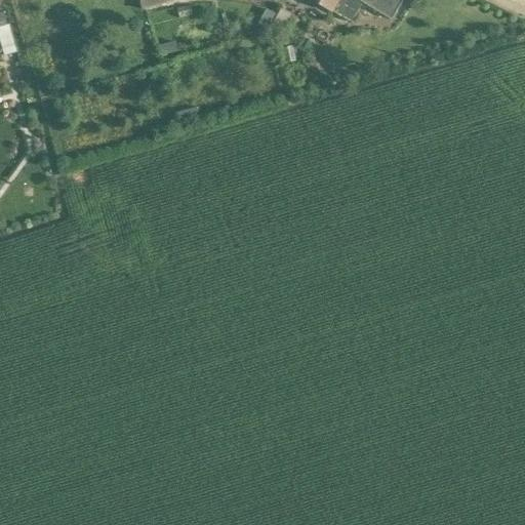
[(138,0),(142,10),(176,0),(138,0)]
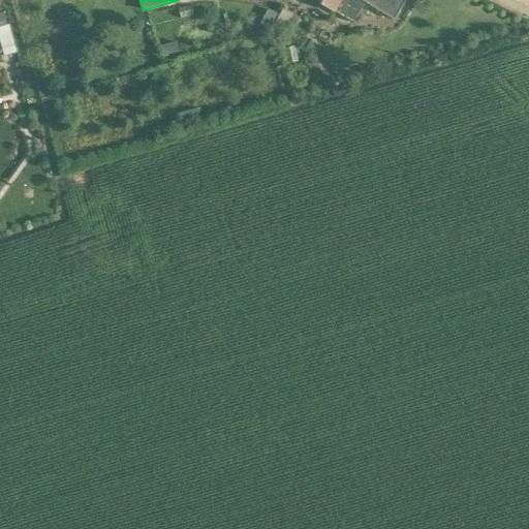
[(314,0),(351,22),(364,2),(360,0),(314,0)]
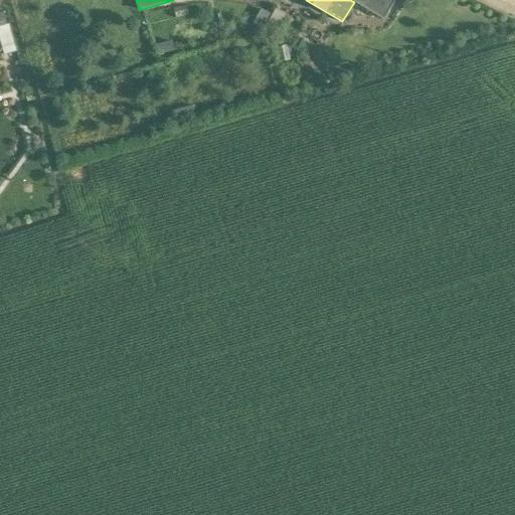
[(394,0),(355,0),(354,2),(382,20),(394,0)]
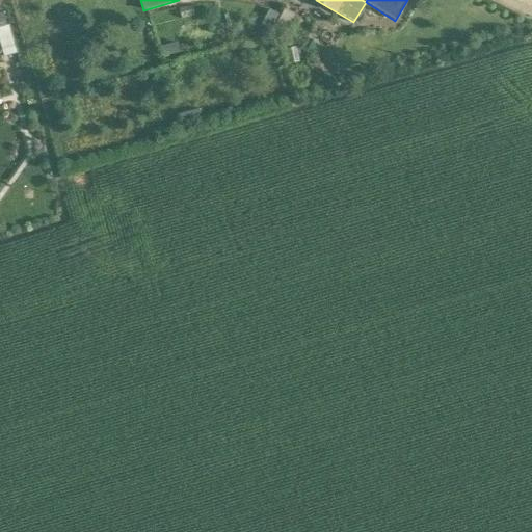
[(194,16),(191,5),(178,8),(181,19),(194,16)]
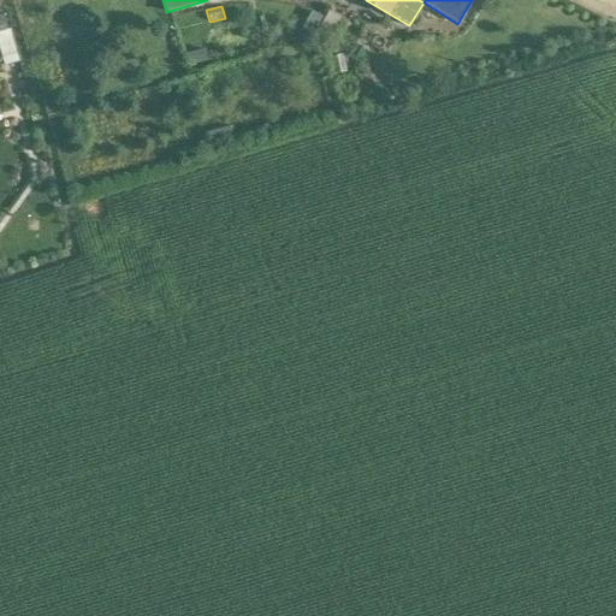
[(312,34),(321,17),(311,11),(301,28),(312,34)]
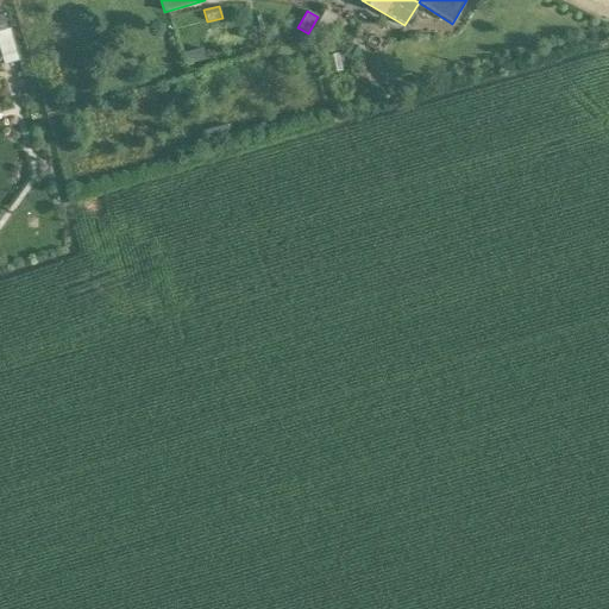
[(337,18),(325,11),(311,35),(322,42),(337,18)]
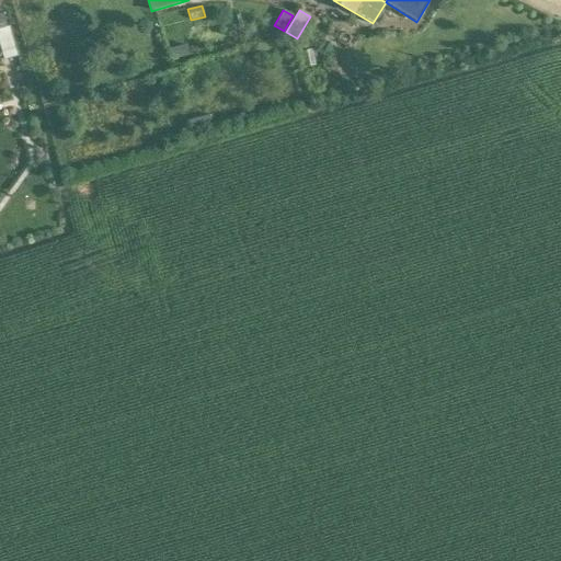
[(9,26),(0,29),(0,46),(3,59),(18,56),(9,26)]
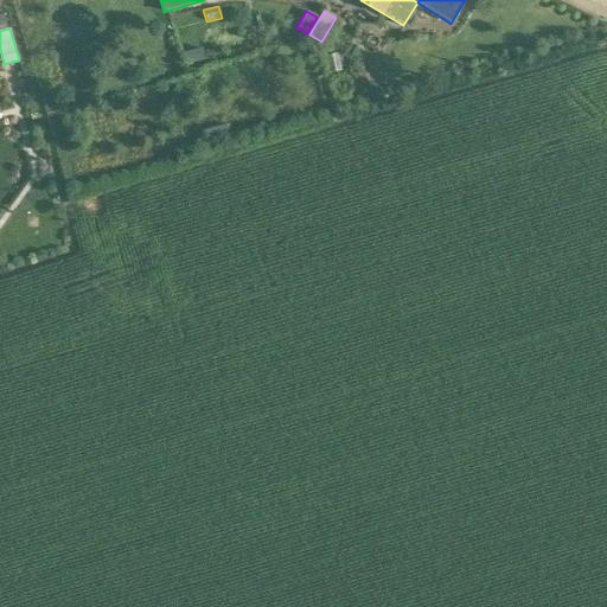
[(200,48),(180,53),(184,65),(204,61),(200,48)]
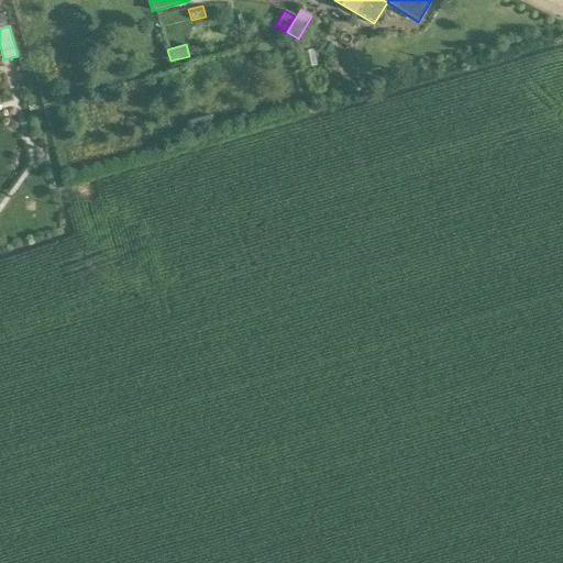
[(313,50),(302,52),(306,67),(317,65),(313,50)]
